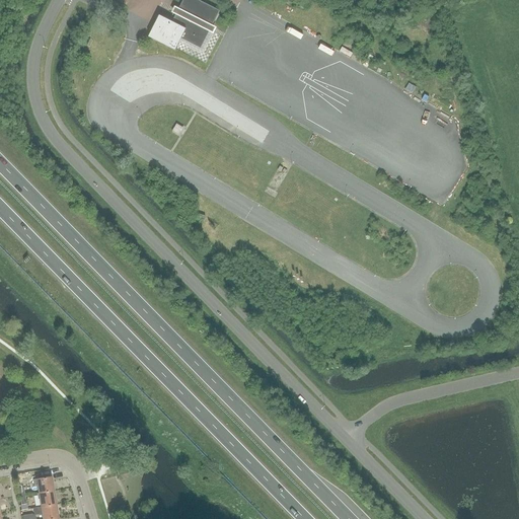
[(209,33),(220,11),(199,0),(183,0),(172,22),(160,15),(149,36),(175,51),(181,39),(194,45),(201,49),(206,39),(209,32),(209,33)]
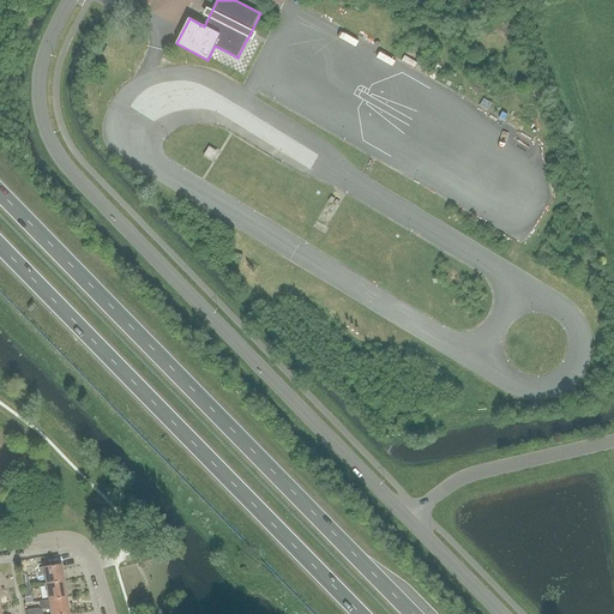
[(212,161),(218,151),(210,145),(204,155),(212,161)]
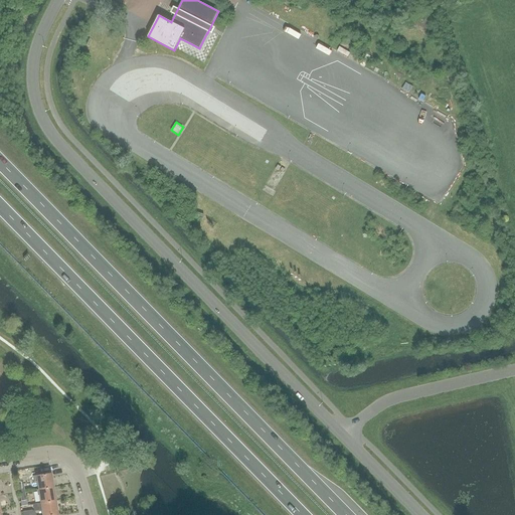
[(54,487),(52,474),(33,477),(34,483),(37,482),(38,490),(54,487)]
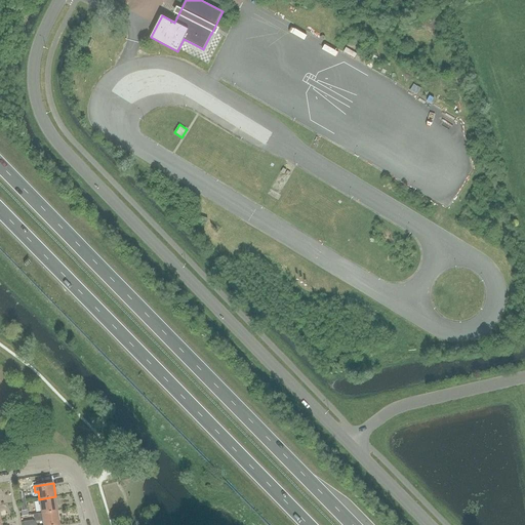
[(57,511),(55,496),(39,499),(41,513),(57,511)]
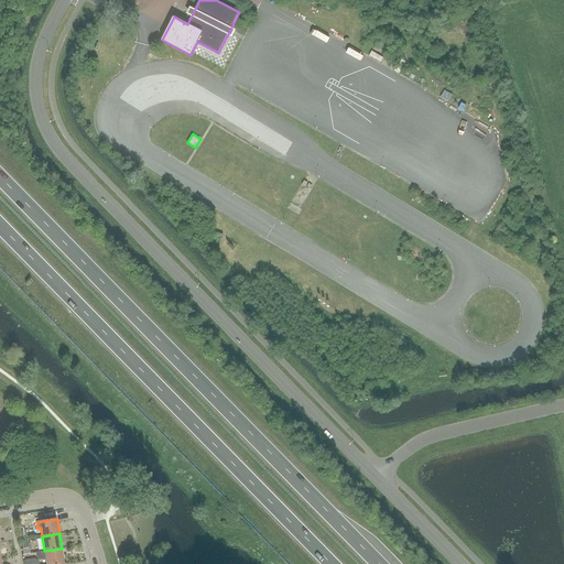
[(60,563),(64,563),(62,549),(44,551),(35,553),(38,560),(45,559),(46,563),(60,563)]
